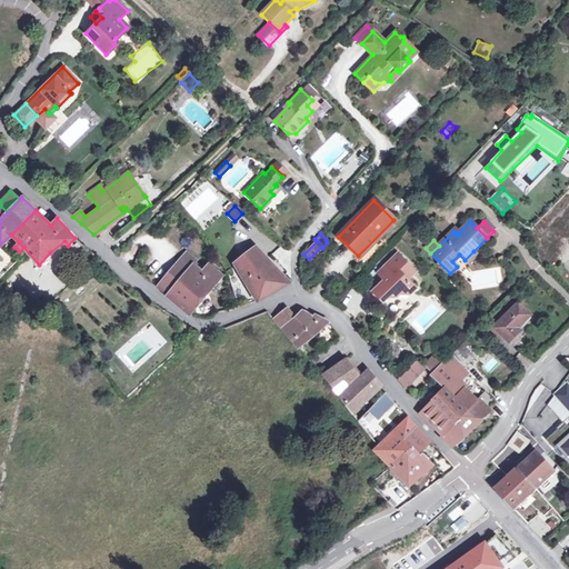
[(256,250),(235,266),(257,302),(266,299),(290,285),(288,281),(269,262),(256,250)]
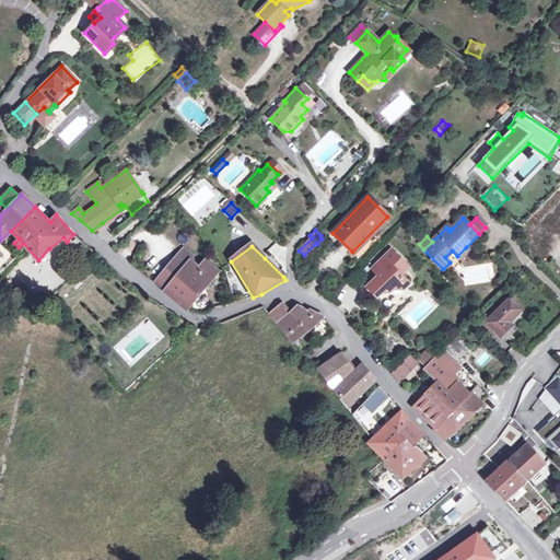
[(470,252),(466,247),(457,256),(462,260),(470,252)]
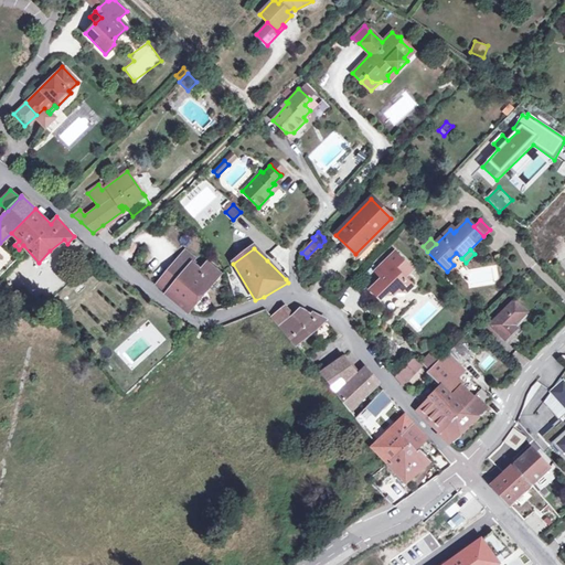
[(193,262),(183,253),(166,273),(176,281),(191,264),(193,262)]
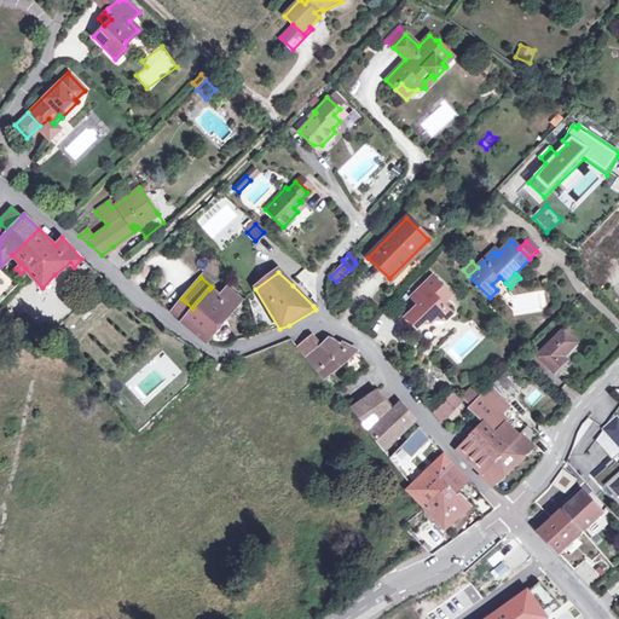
[(423,300),(417,306),(405,318),(412,327),(418,320),(422,324),(431,324),(434,320),(444,320),(451,313),(441,305),(439,301),(447,294),(432,277),(416,293),(423,300)]
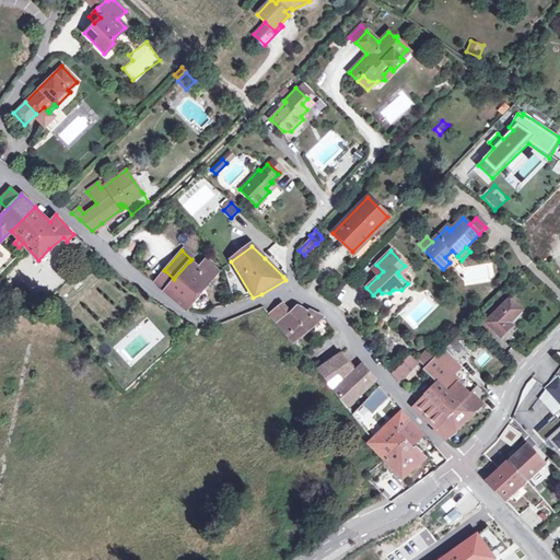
[(97,256),(94,258),(105,269),(108,266),(97,256)]
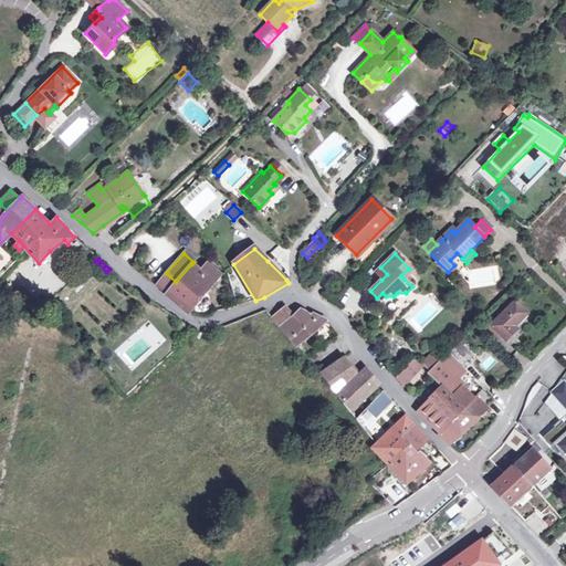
[(166,273),(154,286),(188,314),(219,275),(207,265),(200,272),(191,264),(176,282),(166,273)]
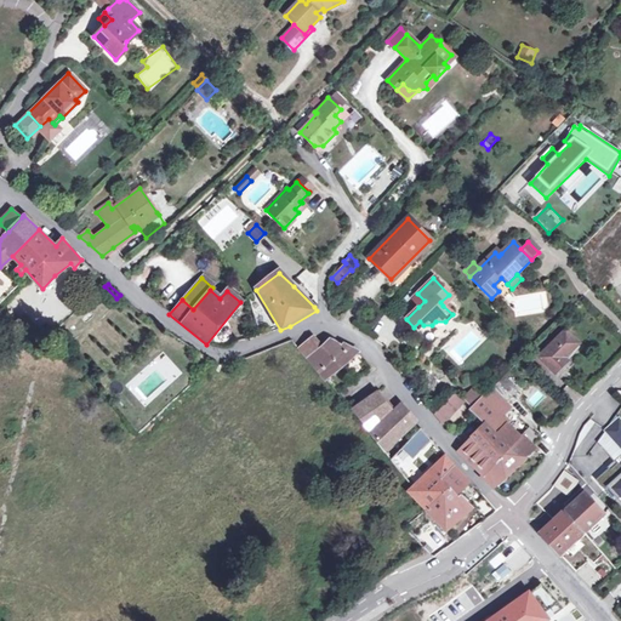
[(417,294),(411,300),(419,307),(425,301),(417,294)]
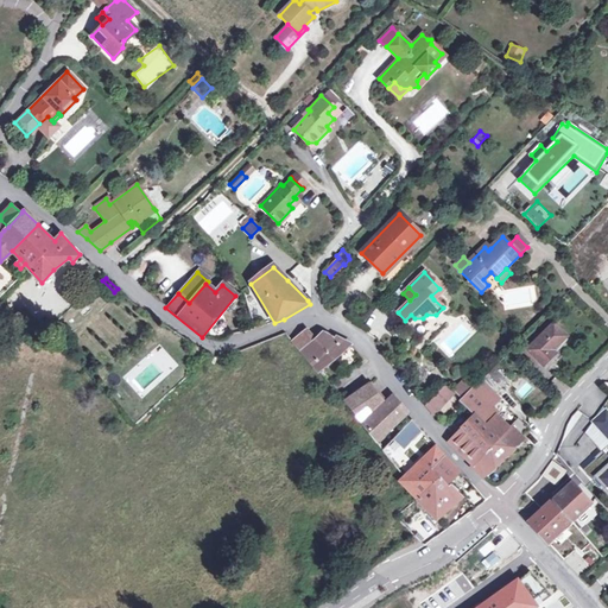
[(442,291),(439,289),(431,296),(434,299),(442,291)]
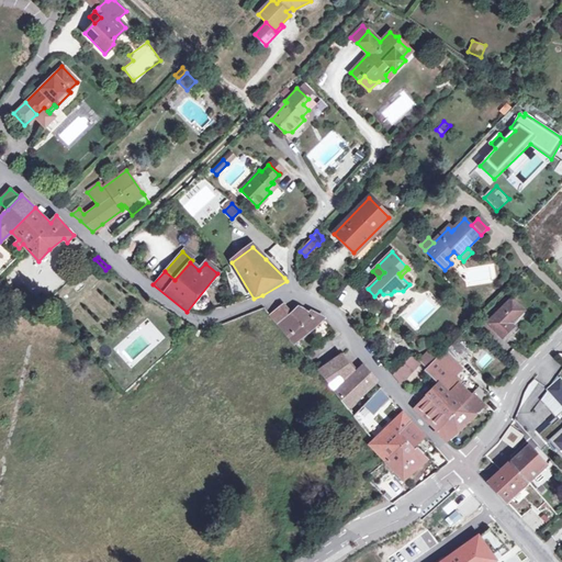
[(524,312),(512,300),(487,323),(499,336),(524,312)]
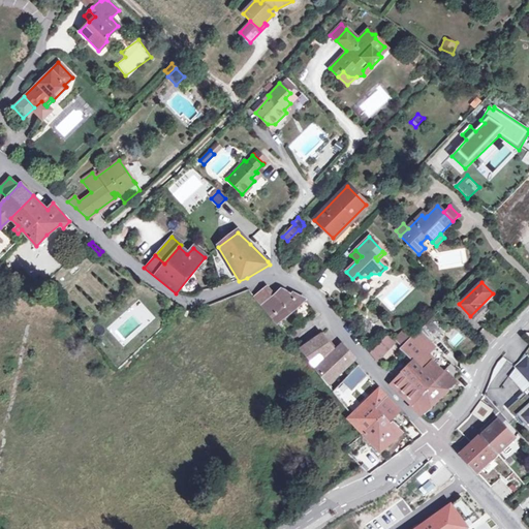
[(267,286),(254,297),(270,315),(273,313),(279,321),(299,306),(304,300),(293,291),(292,291),(290,294),(283,289),(279,289),(274,294),(267,286)]
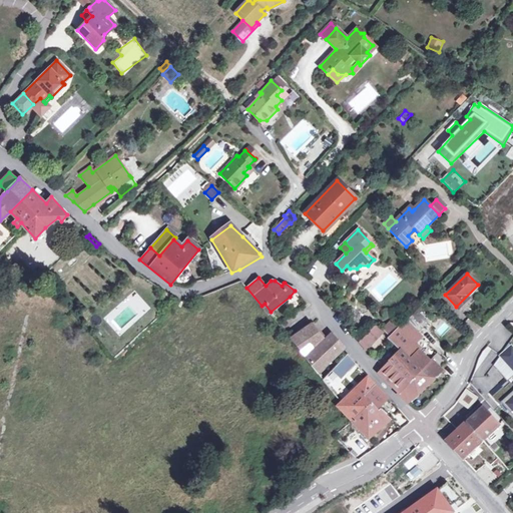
[(165,292),(161,297),(169,301),(172,297),(165,292)]
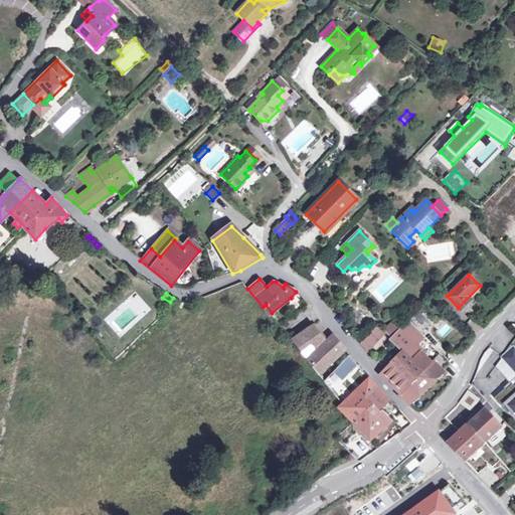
[(447,296),(441,302),(452,314),(458,308),(447,296)]
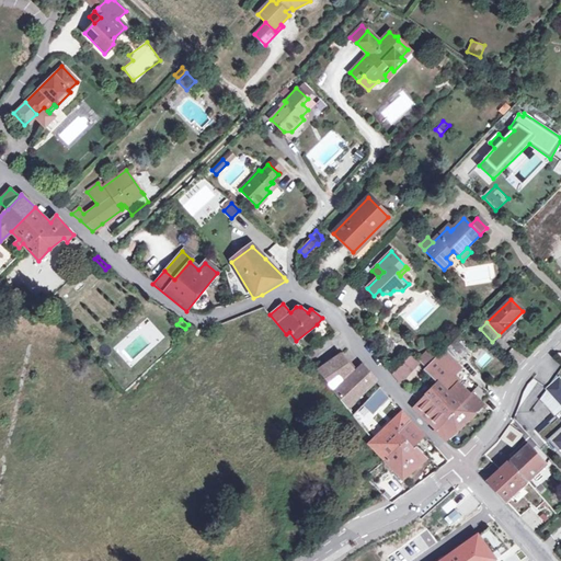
[(462,348),(455,341),(443,352),(451,361),(462,348)]
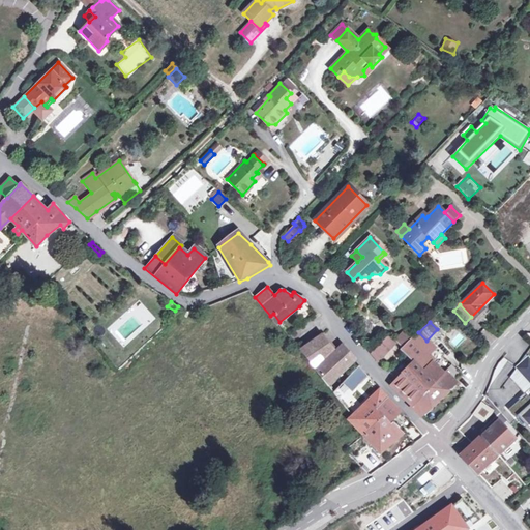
[(418,332),(411,341),(428,356),(435,348),(427,341),(418,332)]
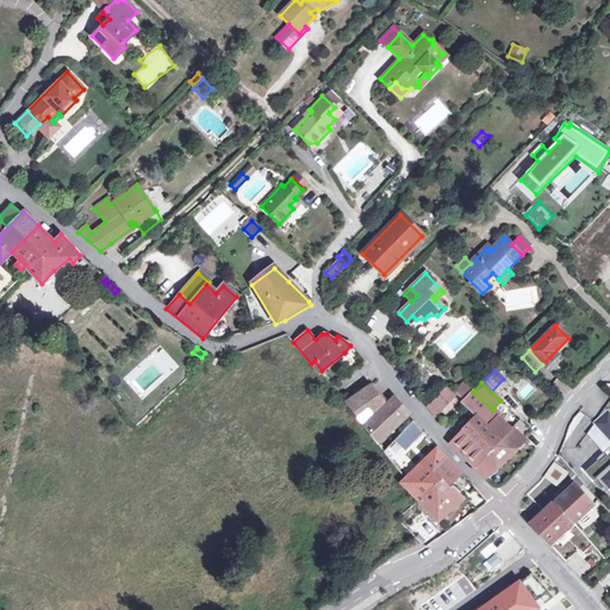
[(454,392),(453,393),(458,398),(461,403),(471,393),(462,385),(454,392)]
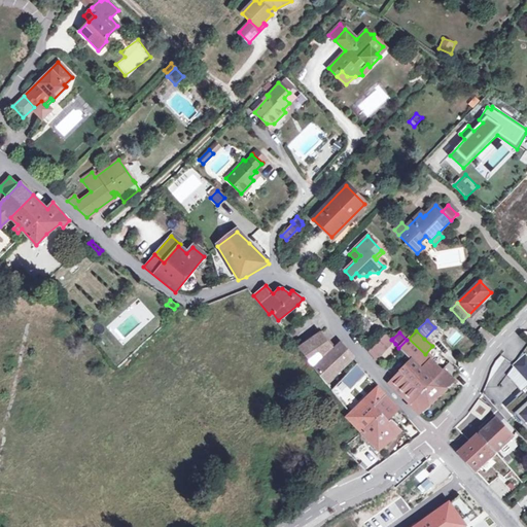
[(318,334),(297,348),(313,365),(332,349),(318,334)]
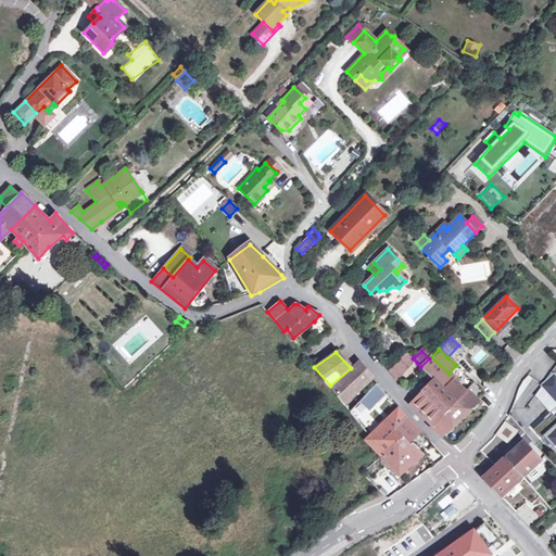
[(413,358),(407,353),(389,374),(399,382),(417,363),(413,358)]
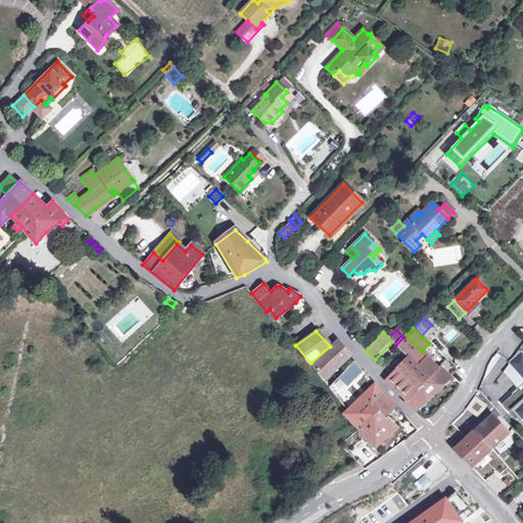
[(395,345),(409,359),(397,370),(417,390),(429,378),(439,388),(449,378),(430,360),(422,351),(406,336),(403,337),(395,345)]
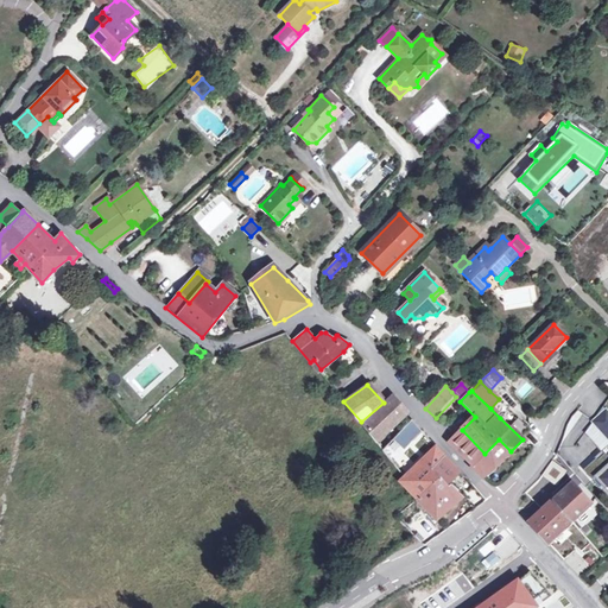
[(393,398),(385,404),(363,425),(365,428),(377,442),(386,432),(406,412),(393,398)]
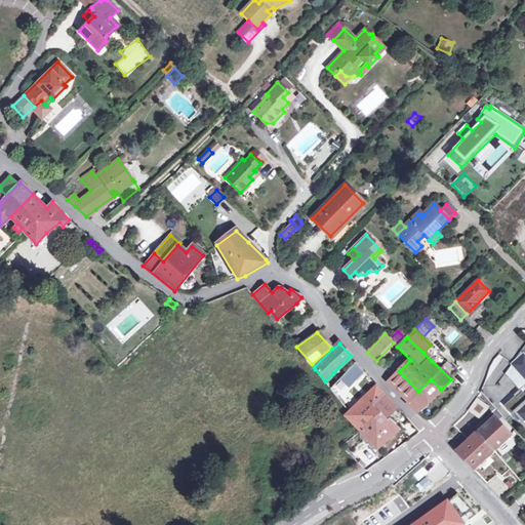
[(431,345),(423,353),(432,361),(439,353),(431,345)]
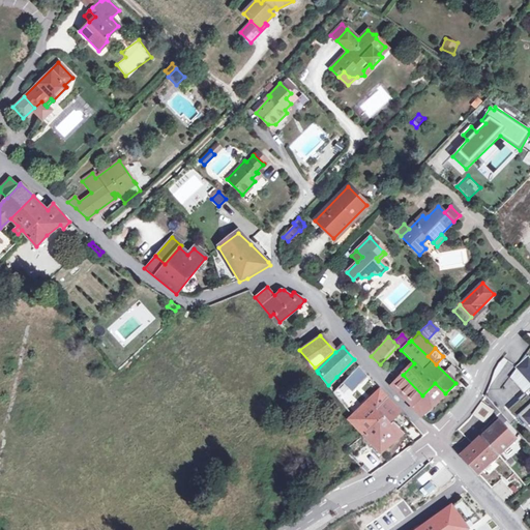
[(529,355),(528,353),(512,366),(526,382),(500,404),(514,420),(519,415),(529,428),(529,355)]
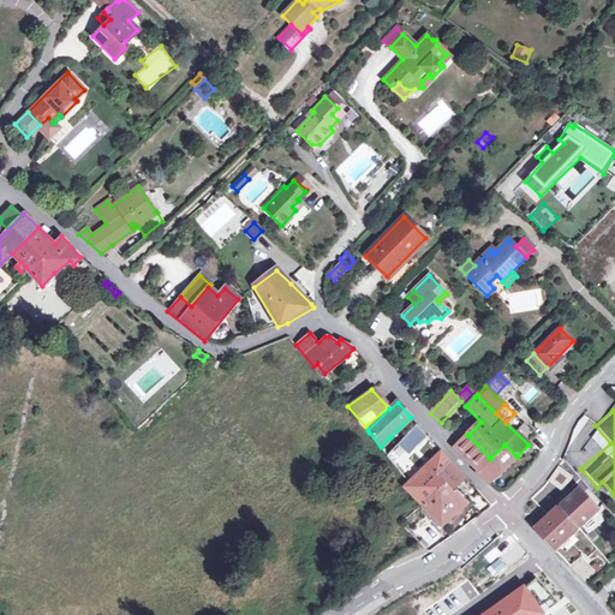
[(525,422),(519,428),(527,440),(535,434),(525,422)]
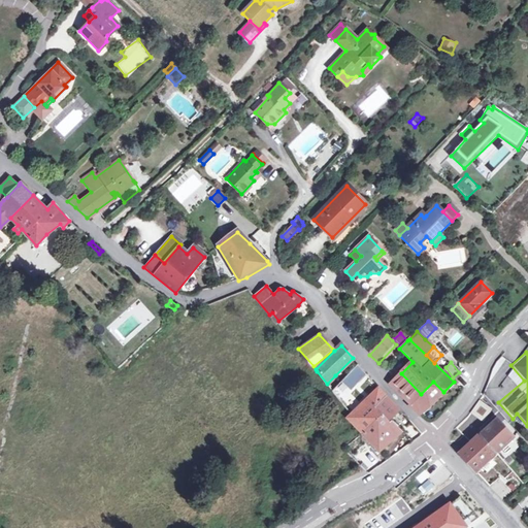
[(366,373),(358,364),(344,377),(353,386),(366,373)]
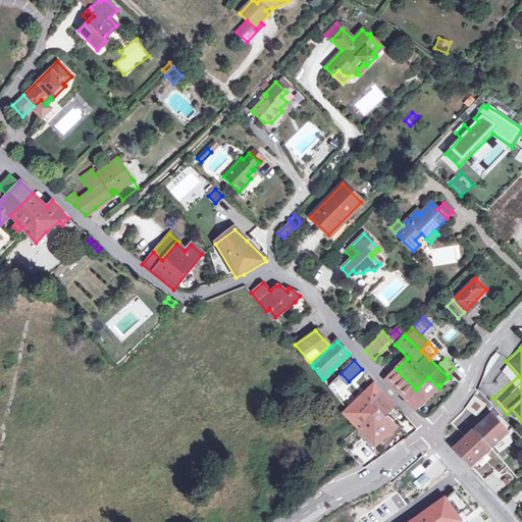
[(397,369),(385,380),(406,399),(404,401),(415,411),(438,387),(428,377),(416,389),(397,369)]
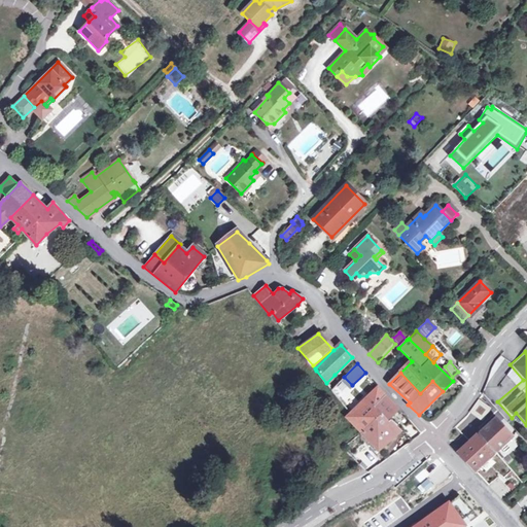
[(340,381),(335,375),(326,383),(331,389),(340,381)]
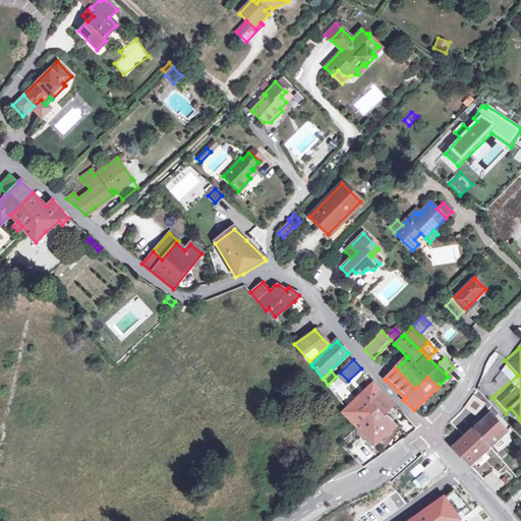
[(381,391),(373,383),(362,393),(369,401),(381,391)]
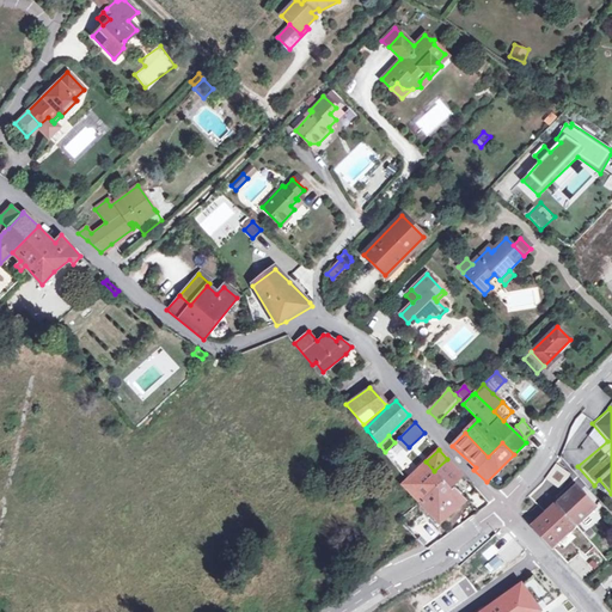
[(461,475),(447,459),(434,471),(450,487),(461,475)]
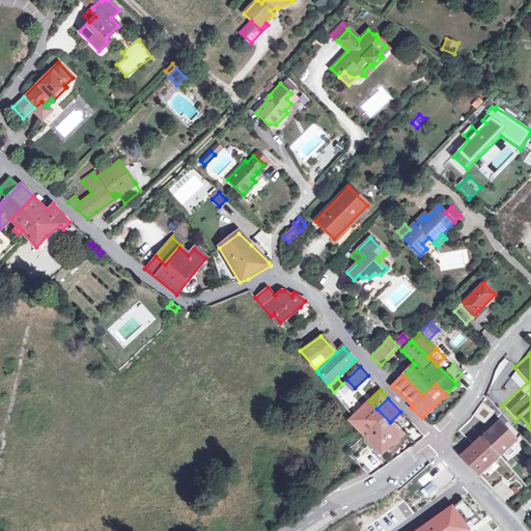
[(353,416),(348,419),(380,451),(381,453),(402,435),(390,422),(376,409),(369,400),(353,416)]
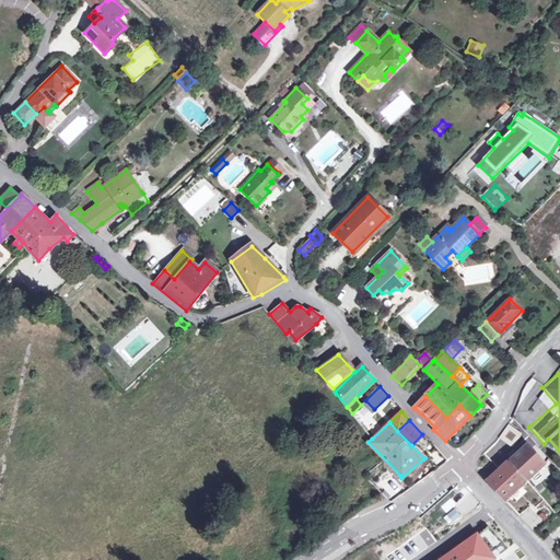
[(544,463),(526,444),(486,481),(504,501),(544,463)]
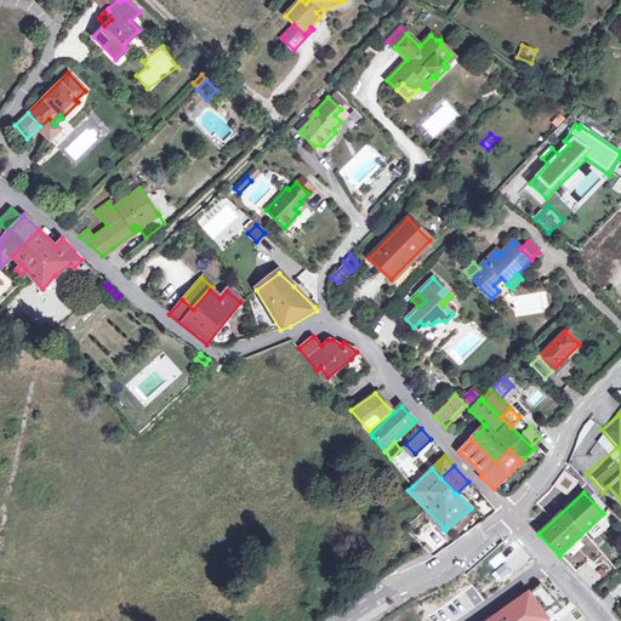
[(543,620),(562,609),(542,579),(480,620),(543,620)]
